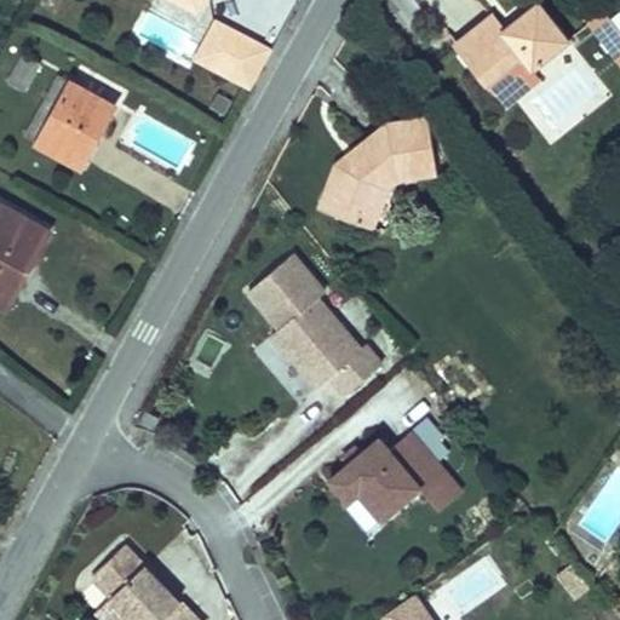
[(202,0),(182,0),(181,3),(197,11),(202,0)]
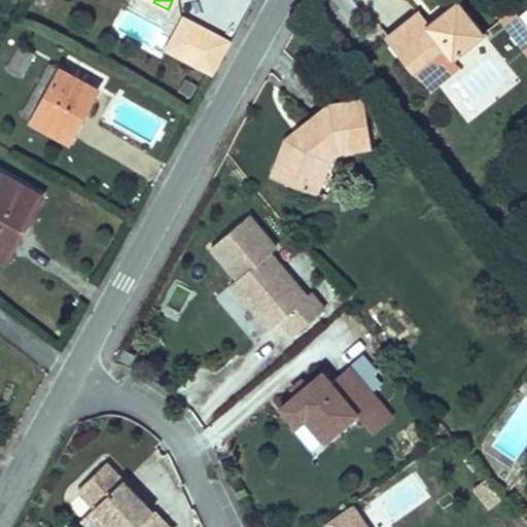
[(475,55),(504,31),(481,0),(479,0),(450,23),(441,10),(409,35),(433,67),(465,42),(475,55)]
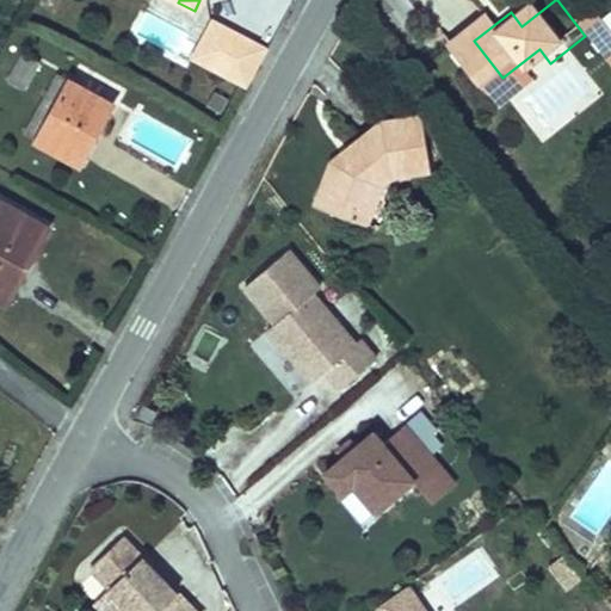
[(269,48),(211,17),(189,57),(247,88),(269,48)]
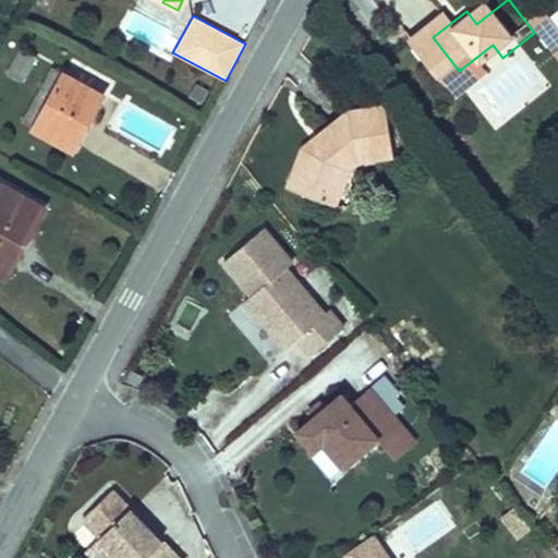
[(74,53),(55,43),(39,71),(59,82),(74,53)]
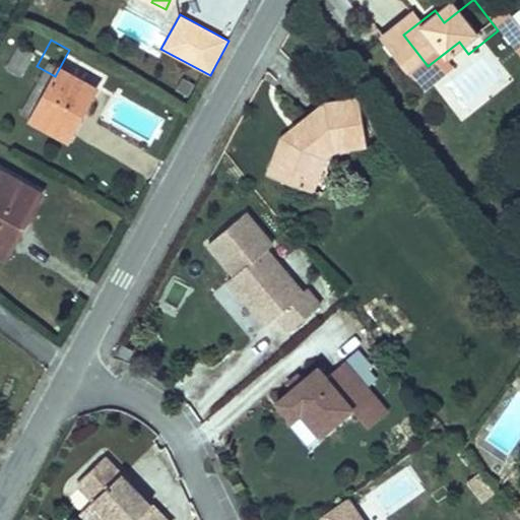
[(6,68),(22,76),(33,54),(16,46),(6,68)]
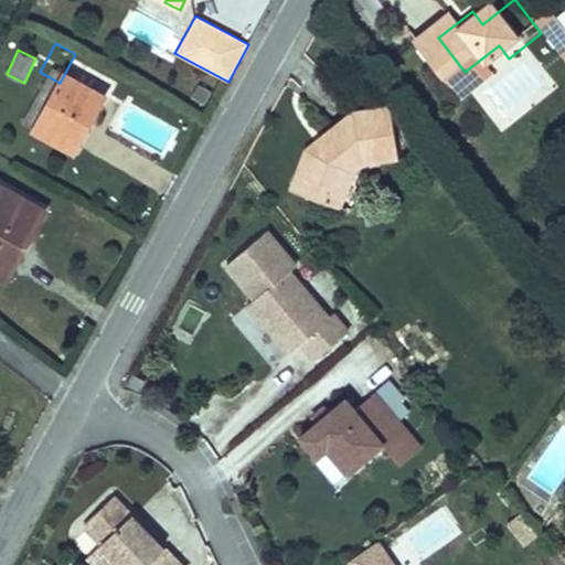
[(136,86),(88,61),(57,120),(105,146),(136,86)]
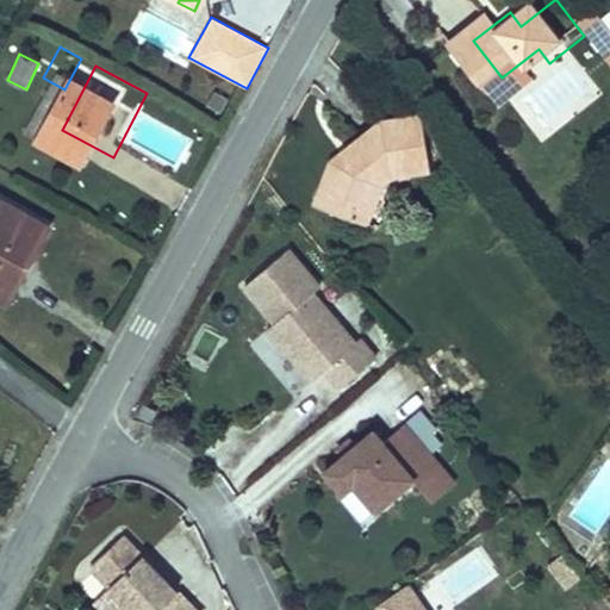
[(391,179),(429,174),(419,113),(377,119),(327,160),(310,205),(367,224),(381,187),(391,179)]
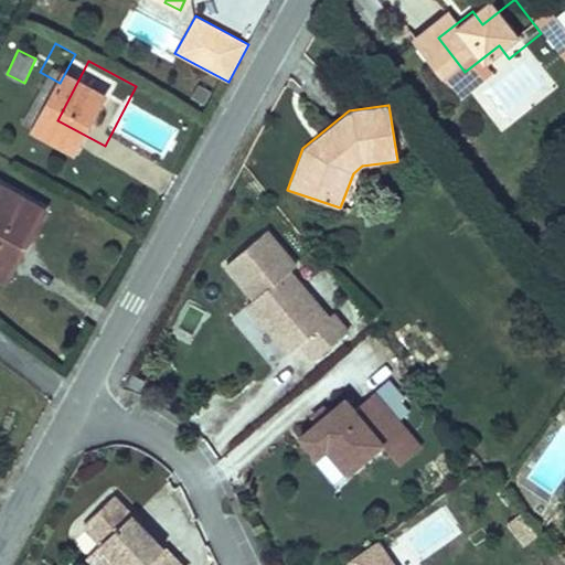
[(71,206),(24,182),(0,227),(0,264),(32,281),(71,206)]
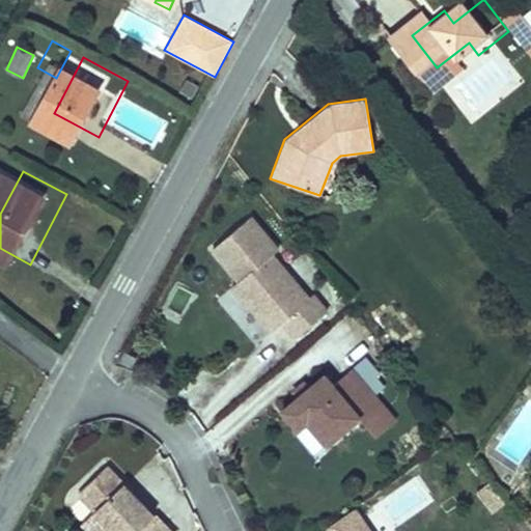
[(270,252),(275,247),(248,215),(211,247),(238,278),(231,283),(270,329),(281,319),(294,335),(326,309),(311,292),(307,297),(270,252)]
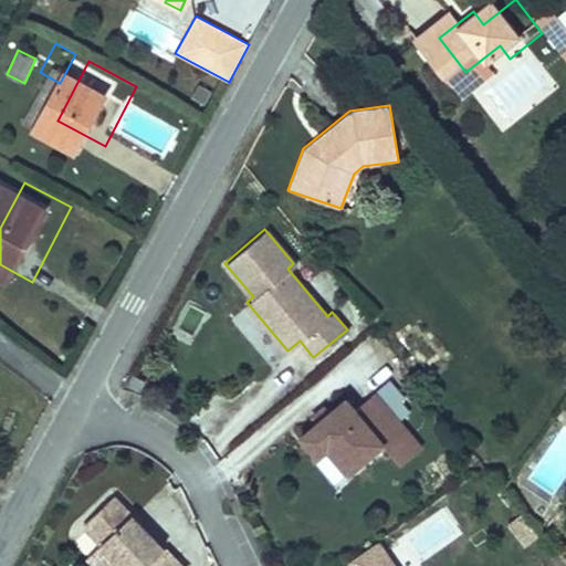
[(317,421),(300,437),(316,457),(327,447),(348,471),(383,443),(400,465),(421,448),(374,392),(354,409),(345,399),(327,413),(323,408),(313,416),(317,421)]
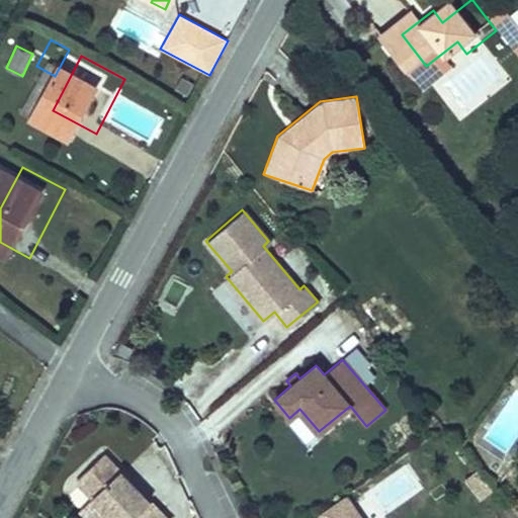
[(297,415),(288,421),(305,443),(314,437),(297,415)]
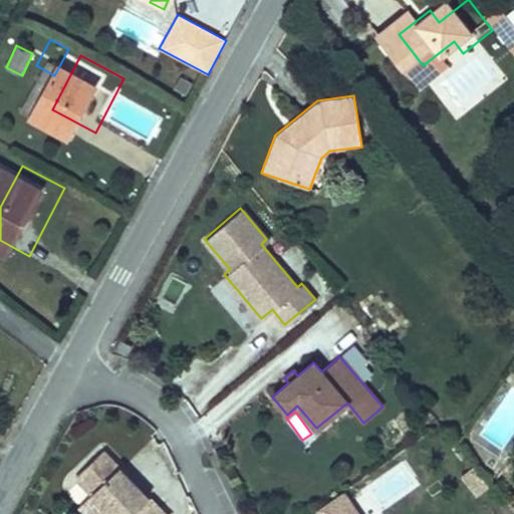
[(119,466),(104,450),(73,480),(89,496),(75,509),(80,513),(166,513),(152,499),(150,501),(117,468),(119,466)]
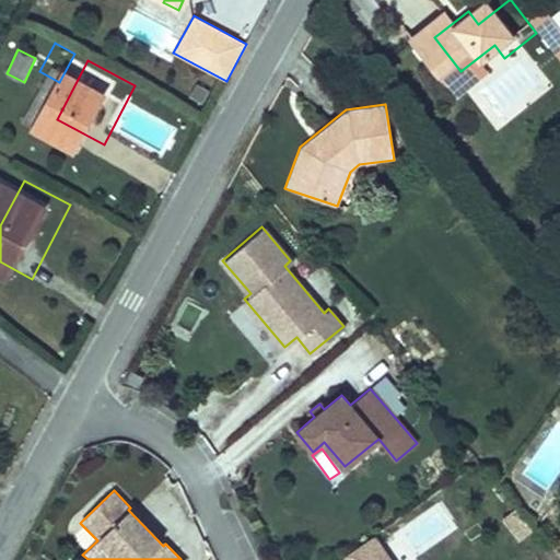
[(391,559),(374,536),(345,557),(346,559),(391,559)]
